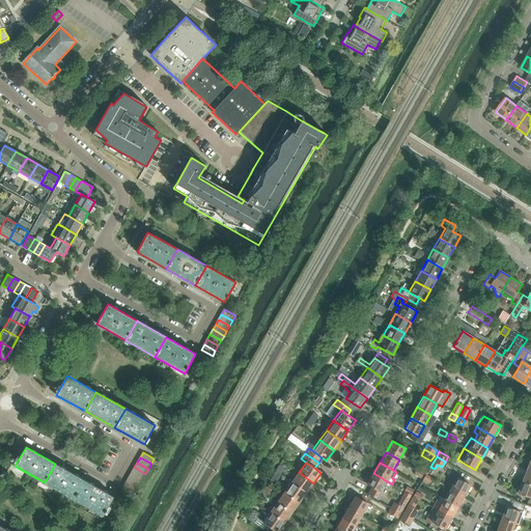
[(84,480),(55,464),(45,482),(74,499),(84,480)]
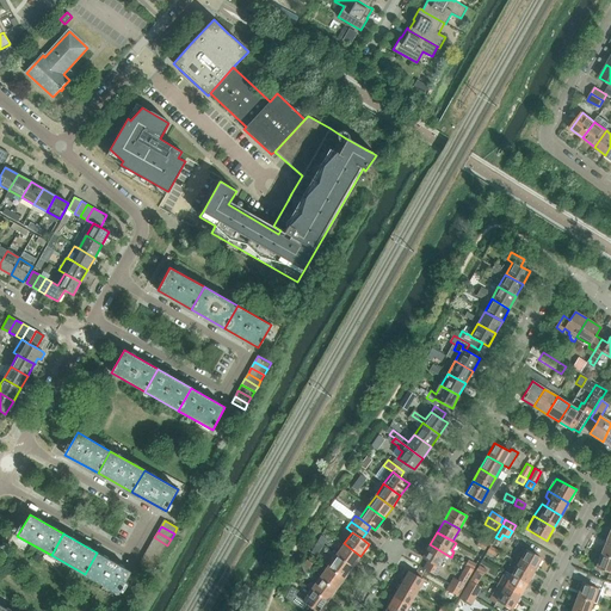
[(167,545),(154,537),(152,543),(164,550),(167,545)]
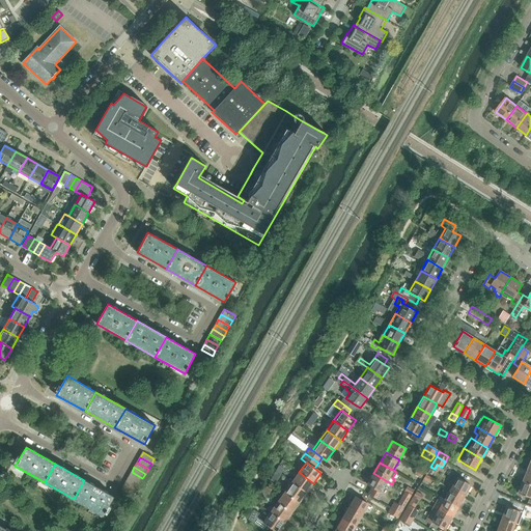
[(417,470),(414,474),(421,478),(423,473),(417,470)]
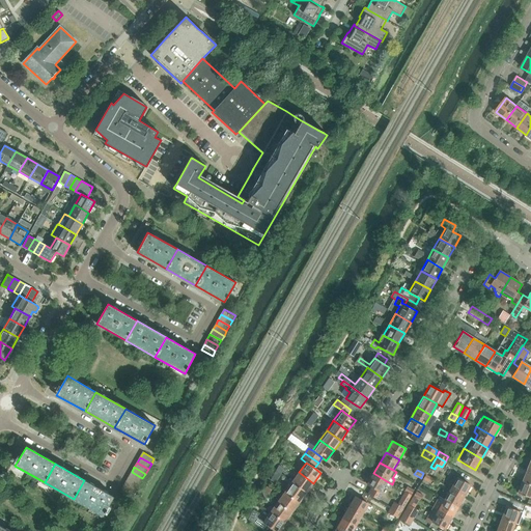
[(276,471),(271,480),(275,483),(280,474),(278,473),(276,471)]
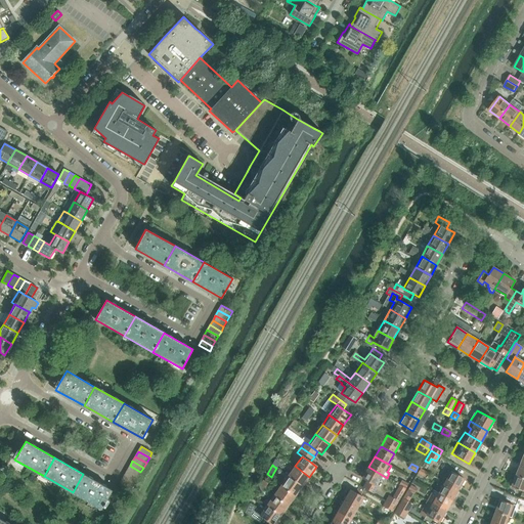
[(140,472),(130,466),(127,471),(137,477),(140,472)]
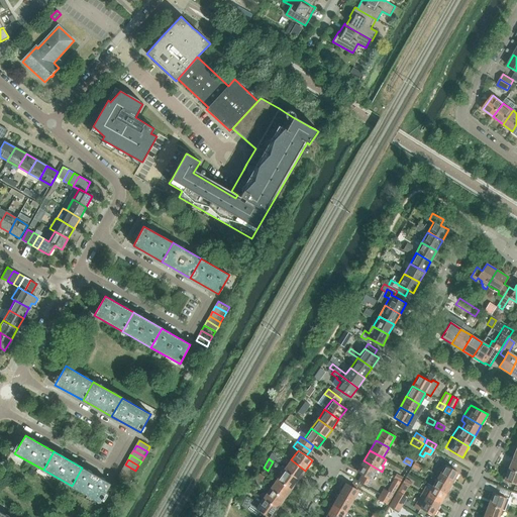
[(305,471),(291,459),(284,470),(298,480),(305,471)]
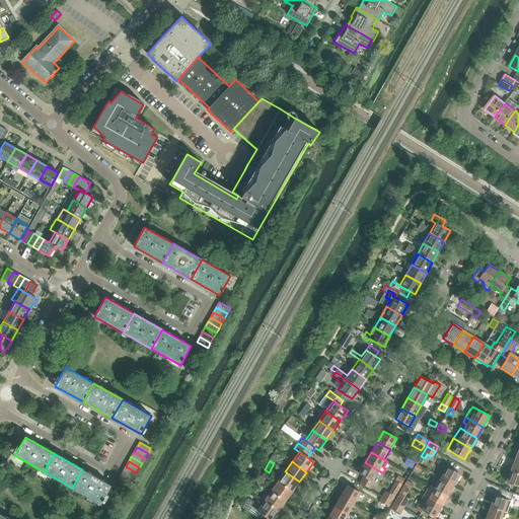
[(378,470),(365,462),(359,473),(372,482),(378,470)]
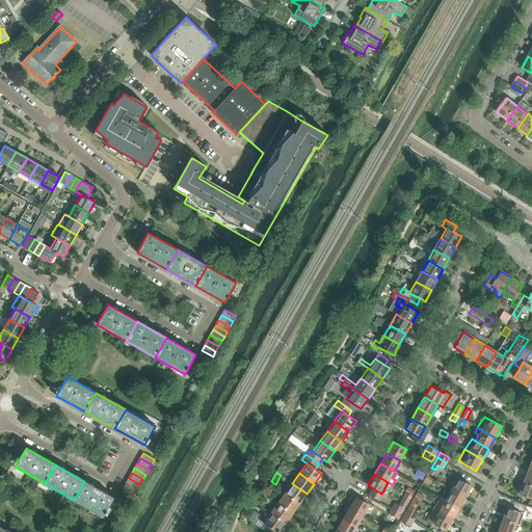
[(427,475),(424,480),(430,484),(433,479),(427,475)]
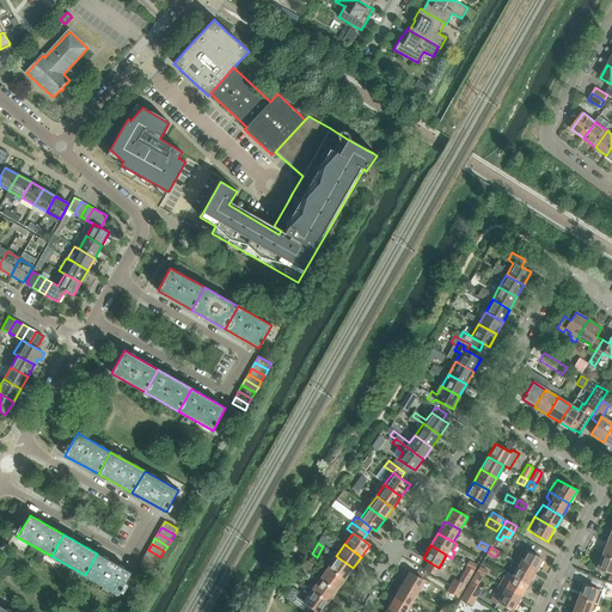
[(515,562),(519,563),(534,573),(543,560),(522,549),(515,562)]
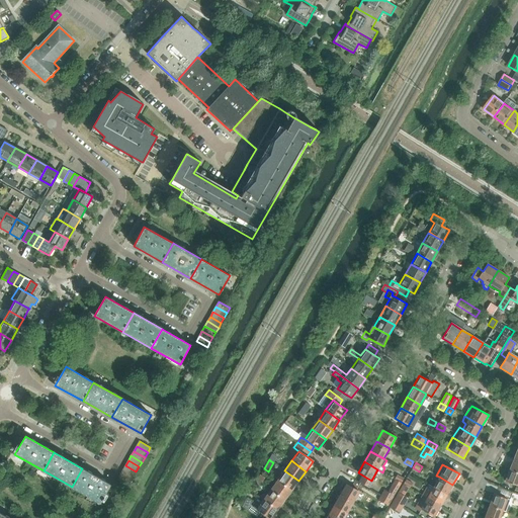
[(136,471),(125,465),(122,470),(134,477),(136,471)]
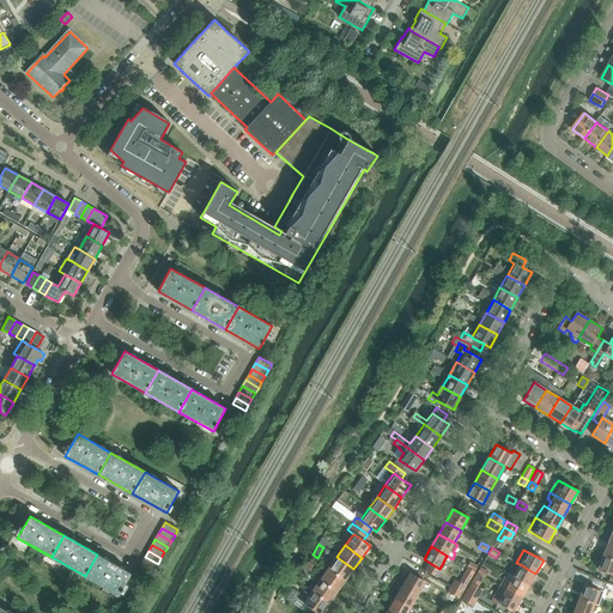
[(85,576),(119,595),(131,574),(97,554),(85,576)]
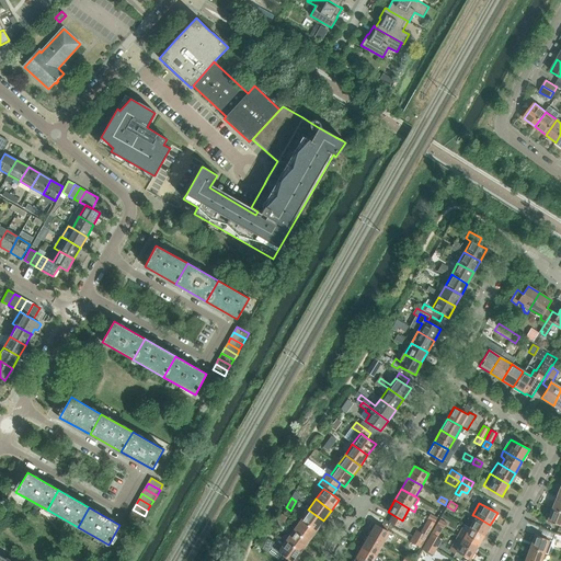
[(560,512),(552,508),(547,521),(560,526),(560,512)]
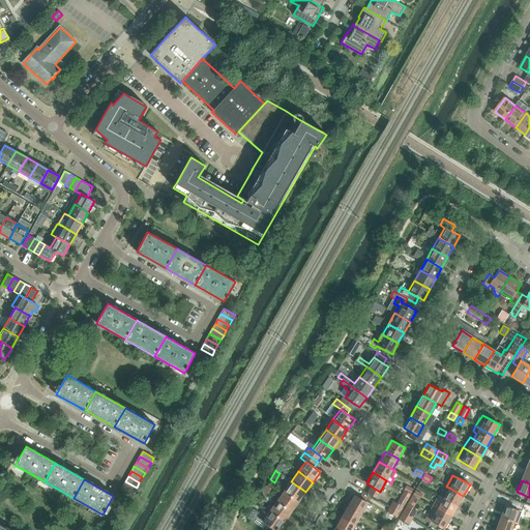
[(137,488),(125,481),(122,487),(134,493),(137,488)]
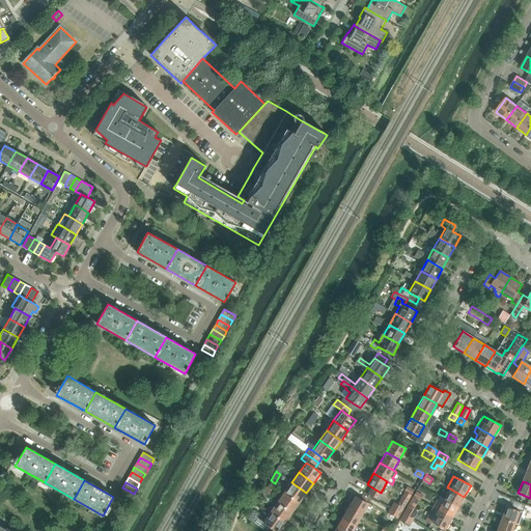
[(291,482),(284,493),(299,503),(306,493),(291,482)]
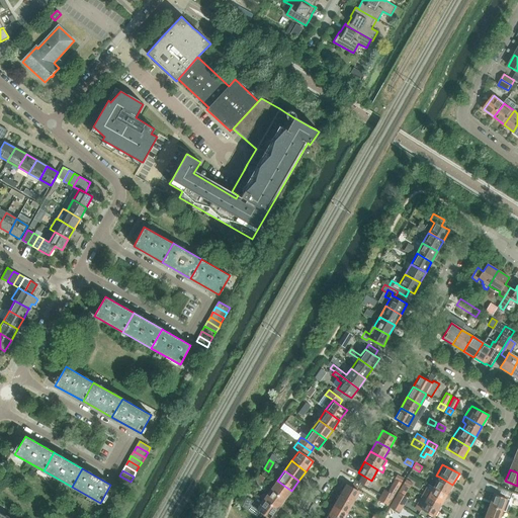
[(131,482),(119,476),(116,480),(127,487),(131,482)]
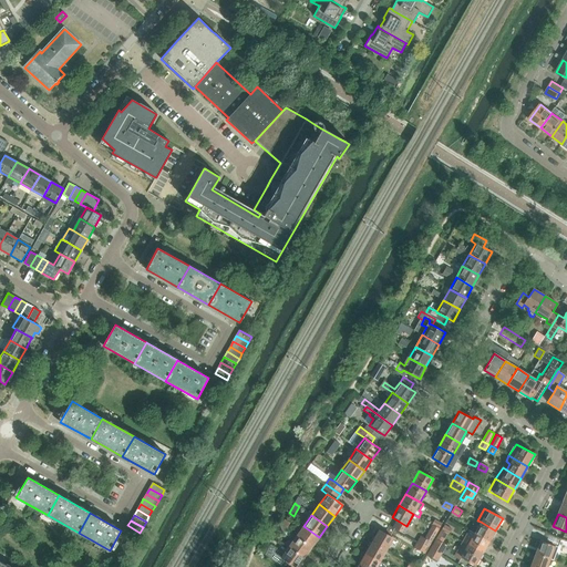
[(481,522),(474,534),(488,542),(495,531),(481,522)]
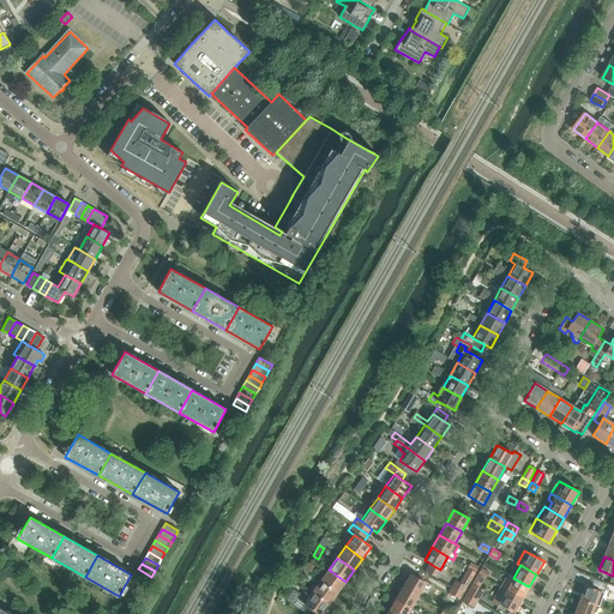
[(481,569),(479,573),(486,578),(489,573),(481,569)]
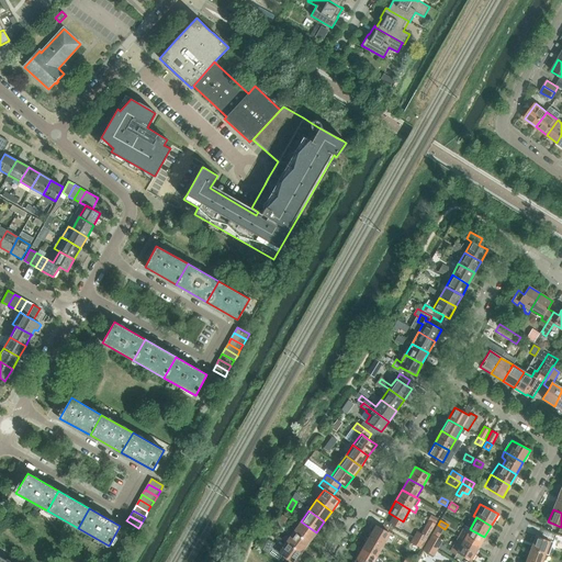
[(316,532),(301,521),(293,531),(308,542),(316,532)]
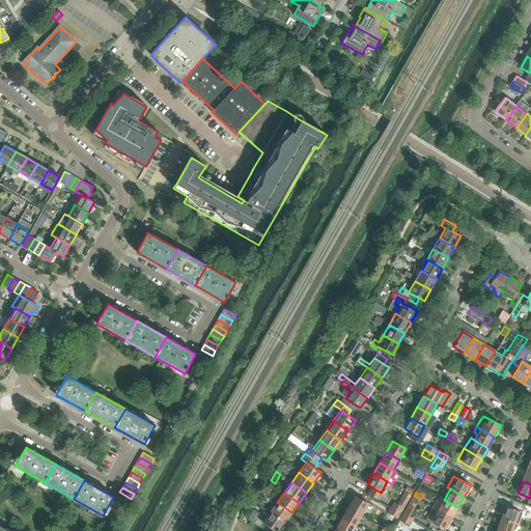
[(355,497),(348,507),(362,515),(368,504),(355,497)]
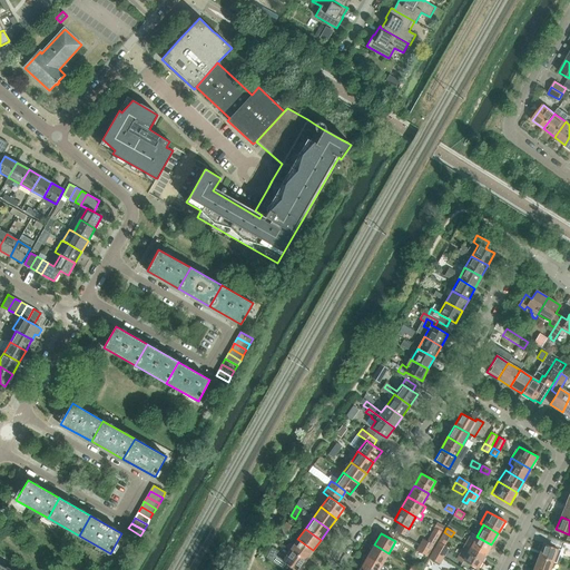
[(465,546),(470,548),(484,557),(491,544),(477,537),(472,533),(465,546)]
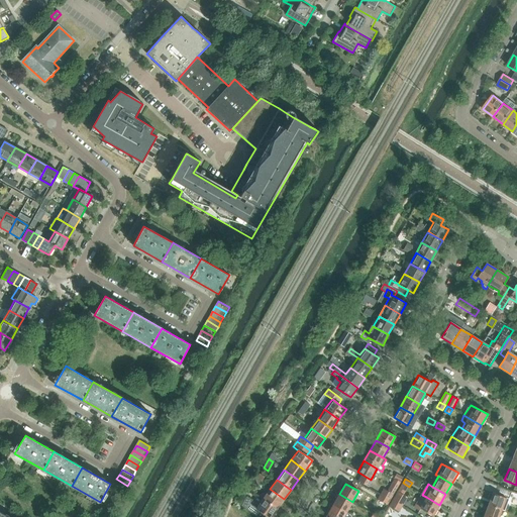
[(384,489),(381,494),(390,500),(395,491),(390,488),(388,491),(384,489)]
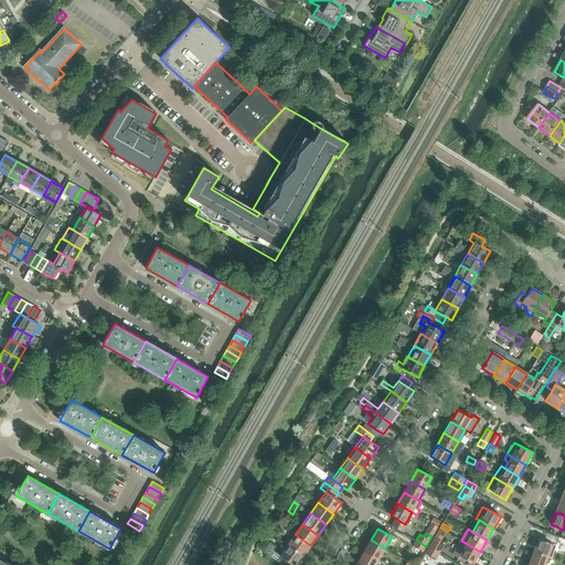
[(295,534),(288,545),(304,556),(310,545),(295,534)]
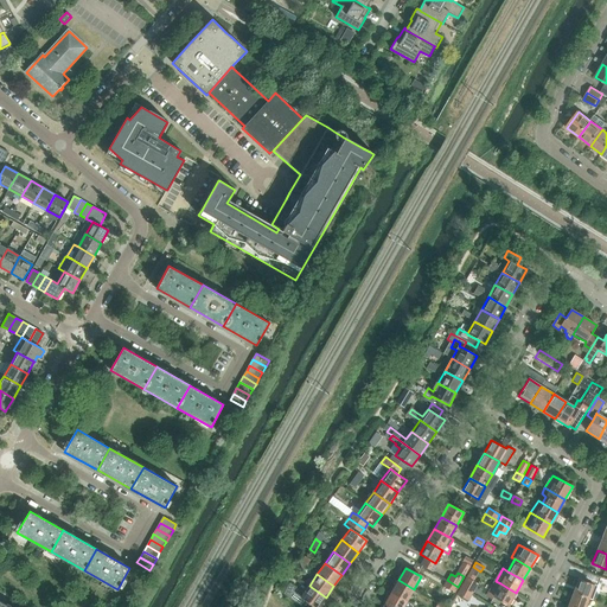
[(467,577),(460,588),(472,594),(478,583),(472,581),(467,577)]
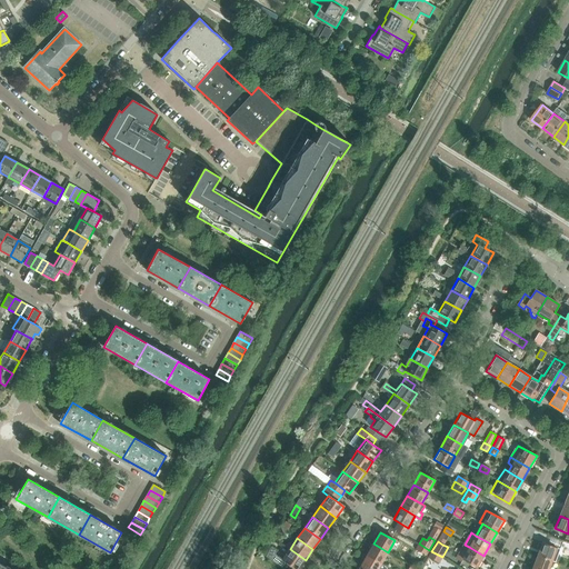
[(542,542),(538,556),(552,561),(557,548),(542,542)]
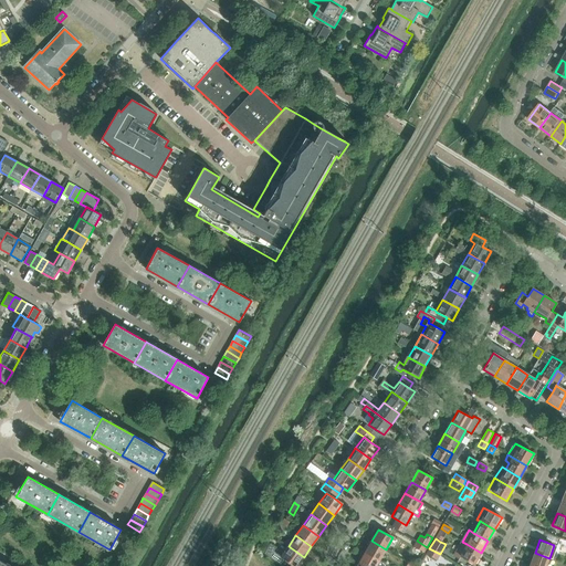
[(386,549),(371,541),(365,553),(379,561),(386,549)]
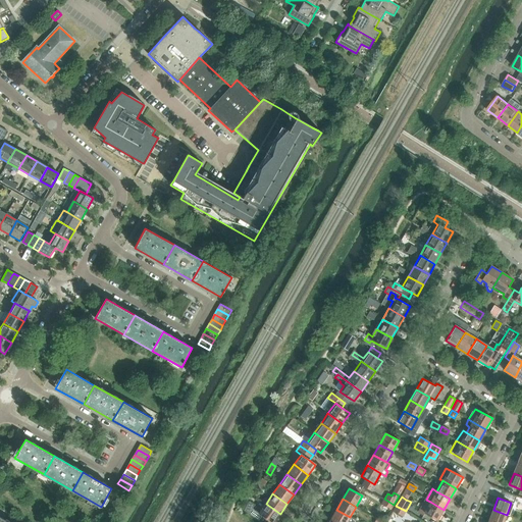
[(384,499),(381,505),(390,510),(394,505),(384,499)]
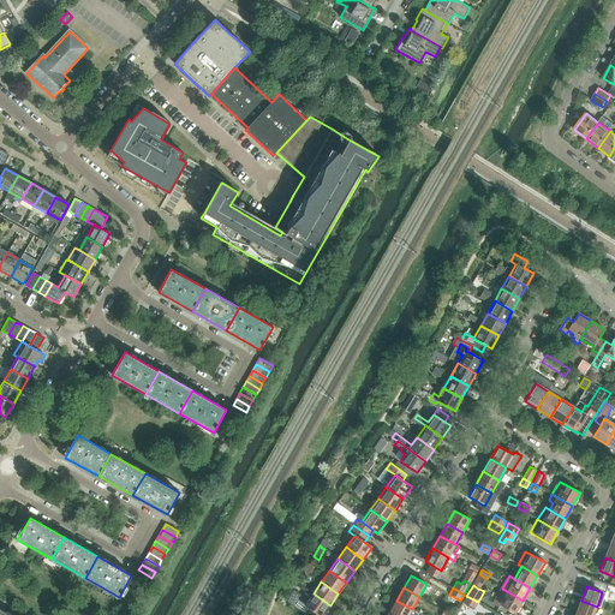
[(502,589),(493,603),(499,607),(501,604),(515,613),(523,601),(507,591),(502,589)]
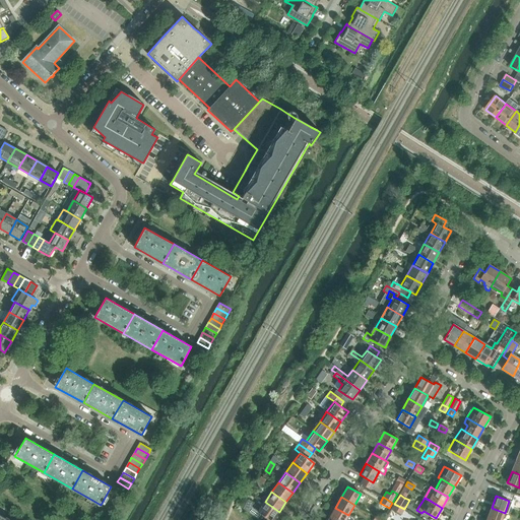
[(272,519),(279,512),(265,502),(258,511),(252,507),(254,503),(248,500),(243,509),(258,519),(259,519),(263,515),(268,519),(272,519)]
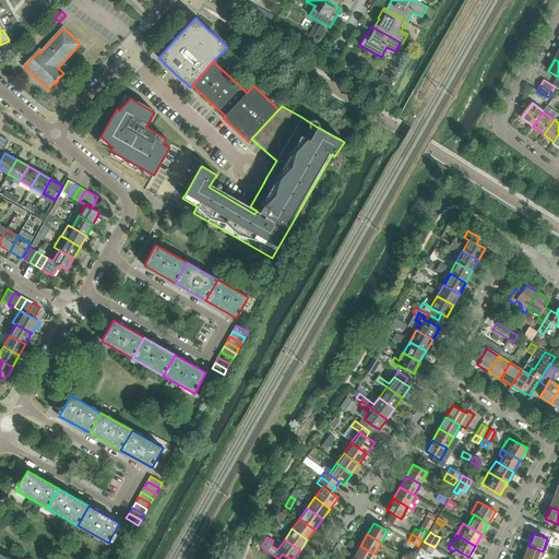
[(424,542),(420,547),(431,554),(435,547),(424,542)]
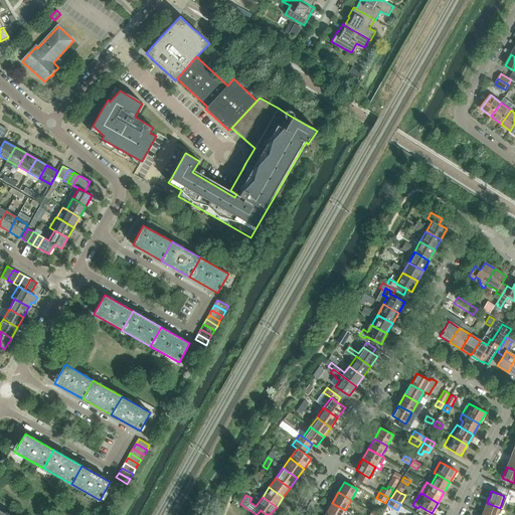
[(345,510),(332,503),(326,513),(329,514),(349,514),(350,513),(345,510)]
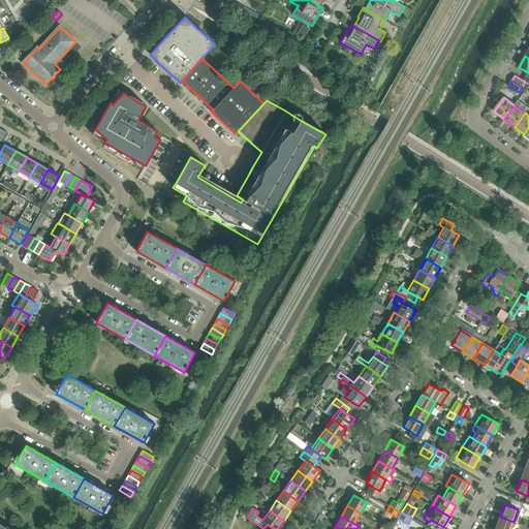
[(509,528),(514,522),(500,517),(495,528),(498,528),(509,528)]
